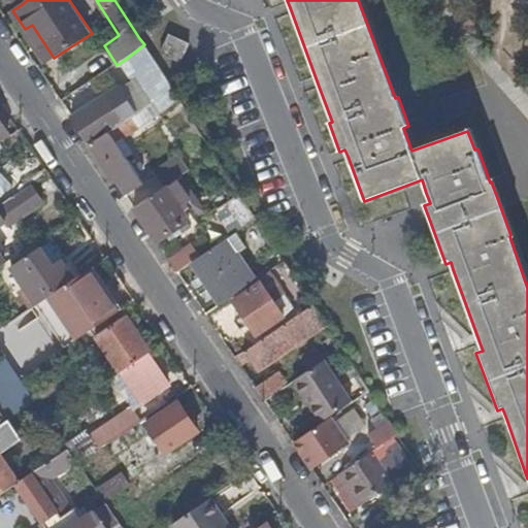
[(32,25),(25,29),(46,63),(54,58),(32,25)]
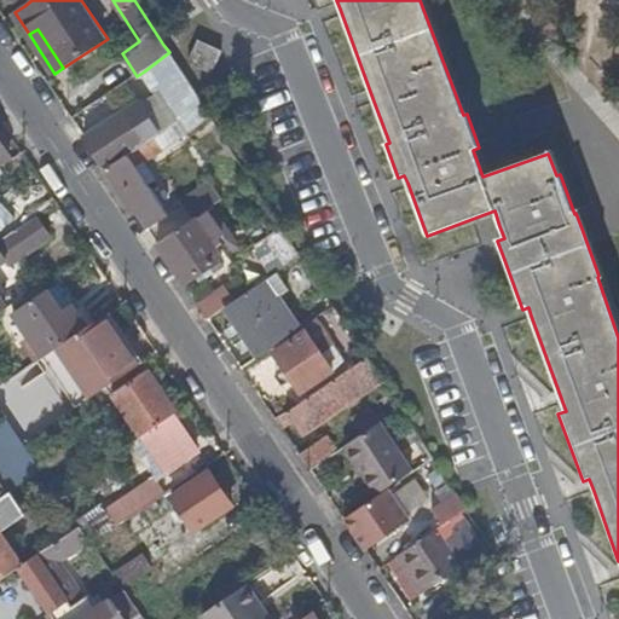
[(209,74),(220,51),(197,41),(186,64),(209,74)]
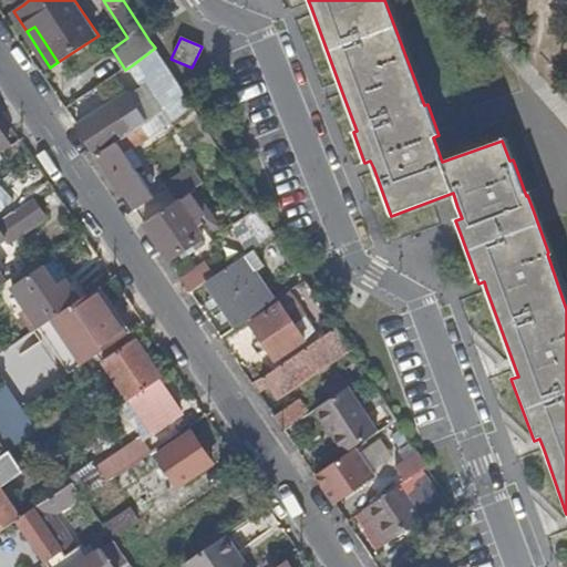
[(155,48),(132,65),(140,78),(148,72),(171,106),(185,95),(155,48)]
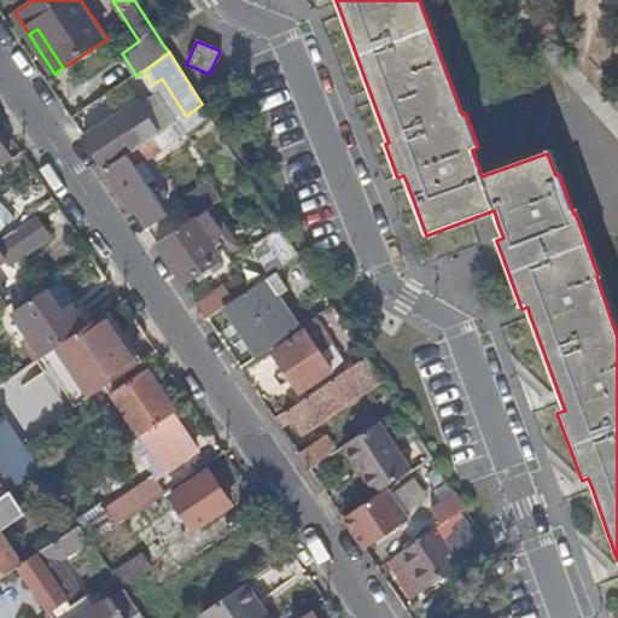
[(139,103),(85,139),(105,170),(158,134),(139,103)]
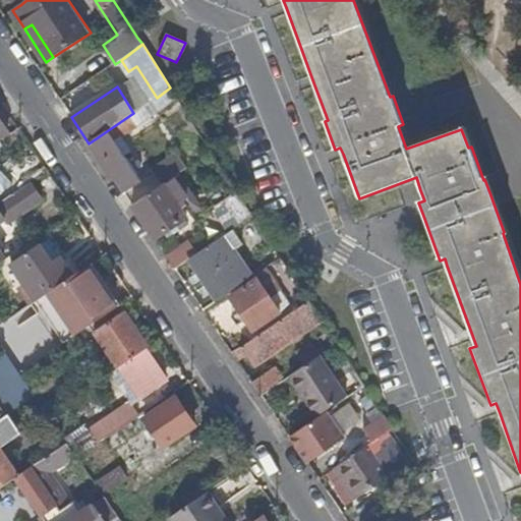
[(133,113),(89,143),(124,193),(141,182),(124,156),(115,141),(121,137),(178,100),(170,88),(157,98),(133,113)]
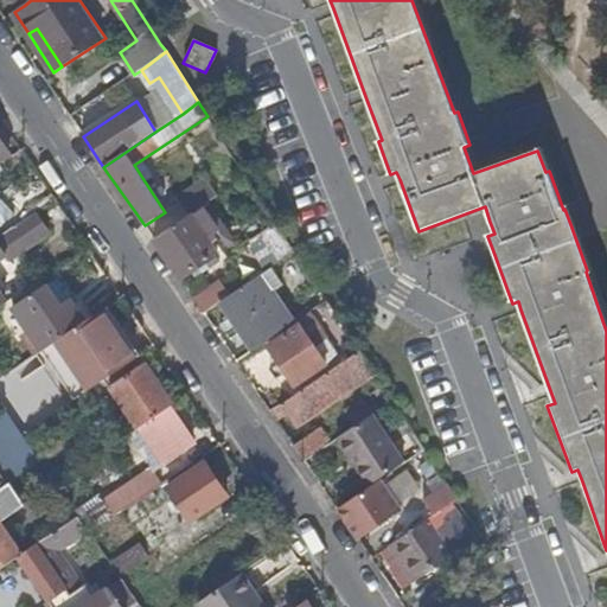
[(0,160),(10,154),(0,139),(0,160)]
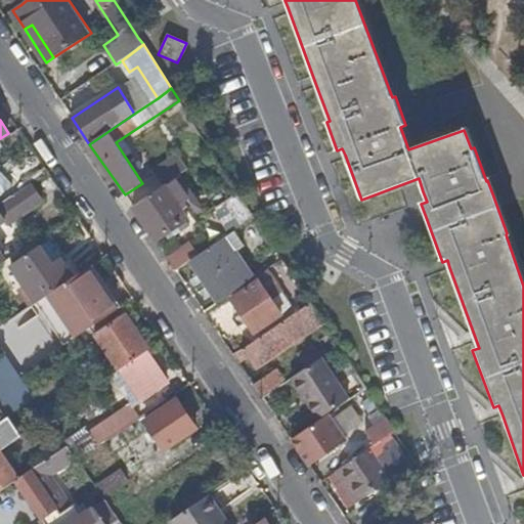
[(116,142),(125,157),(132,153),(122,138),(116,142)]
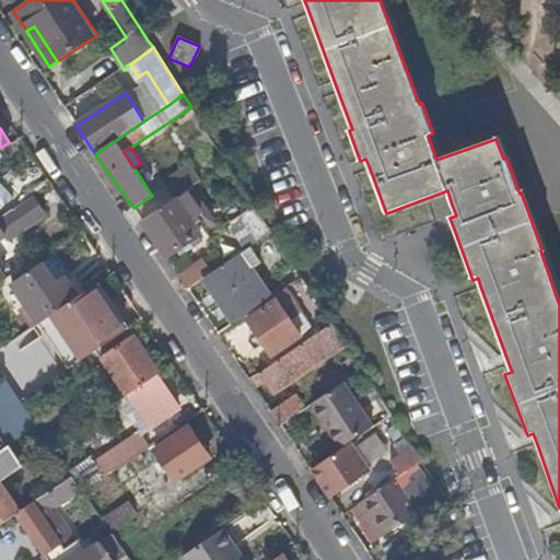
[(163,182),(175,199),(189,189),(201,182),(189,164),(163,182)]
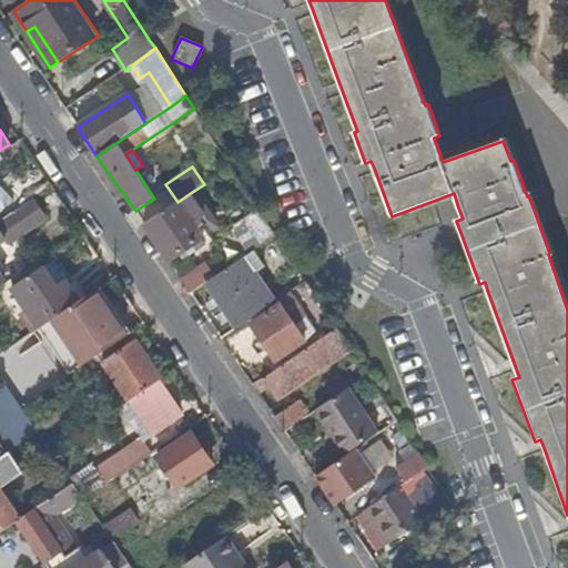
[(0,221),(0,288),(8,283),(0,271),(0,242),(6,239),(8,242),(64,204),(51,186),(13,212),(0,221)]
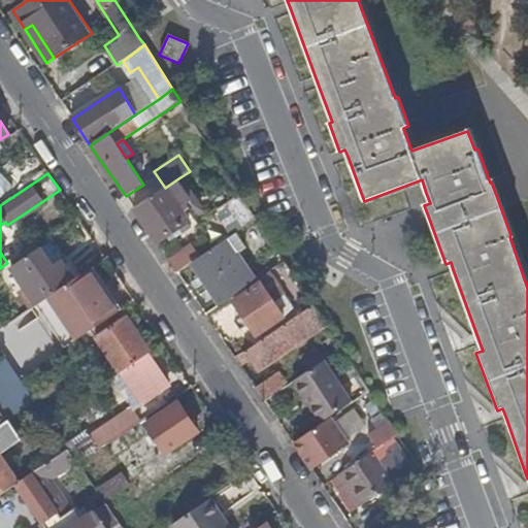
[(0,205),(12,197),(0,177),(0,205)]
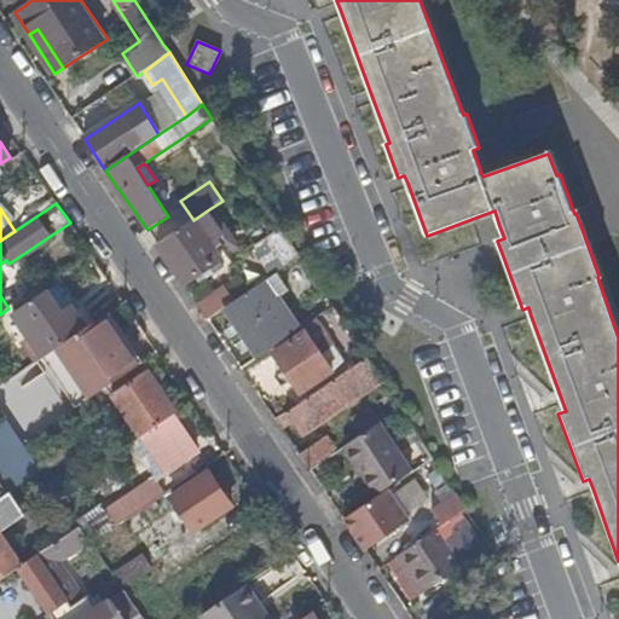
[(194,220),(156,244),(184,285),(196,277),(200,283),(214,273),(210,267),(223,260),(214,248),(227,237),(209,209),(194,220)]
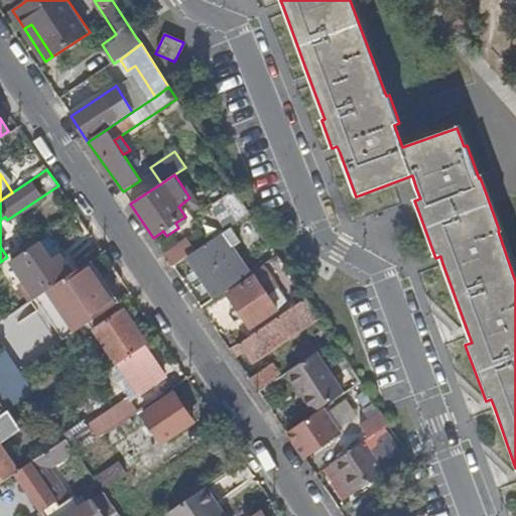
[(251,214),(237,191),(215,207),(229,229),(233,227),(251,214)]
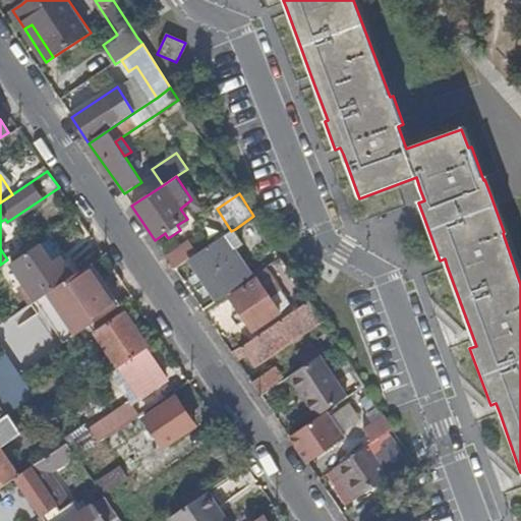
[(231,231),(192,257),(220,299),(251,279),(233,250),(244,242),(235,229),(231,231)]
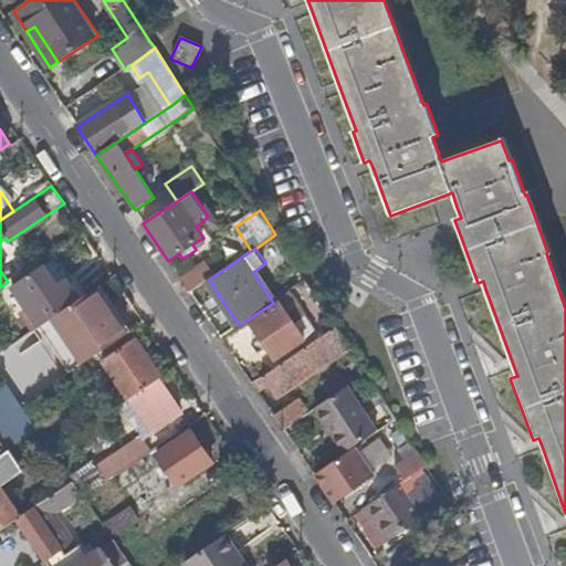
[(11,287),(39,328),(41,326),(85,296),(75,281),(63,290),(60,285),(66,281),(53,260),(11,287)]
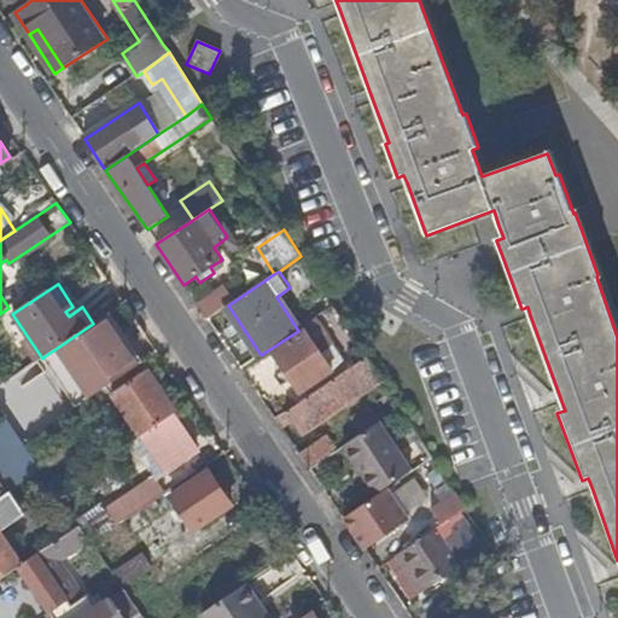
[(219,291),(198,305),(208,319),(228,305),(219,291)]
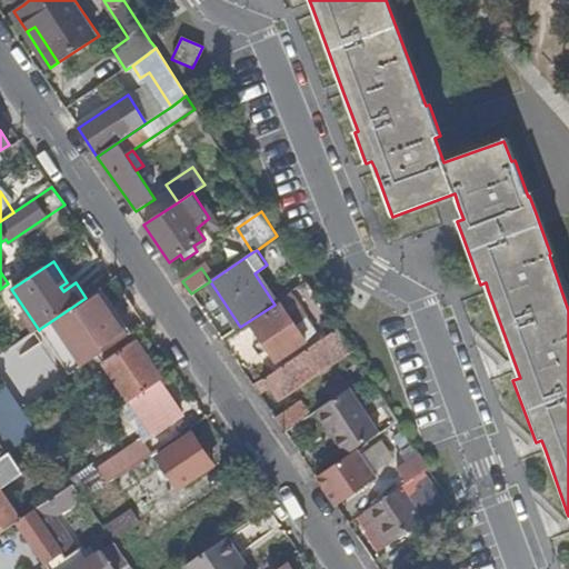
[(41,328),(72,373),(127,338),(96,291),(86,298),(41,328)]
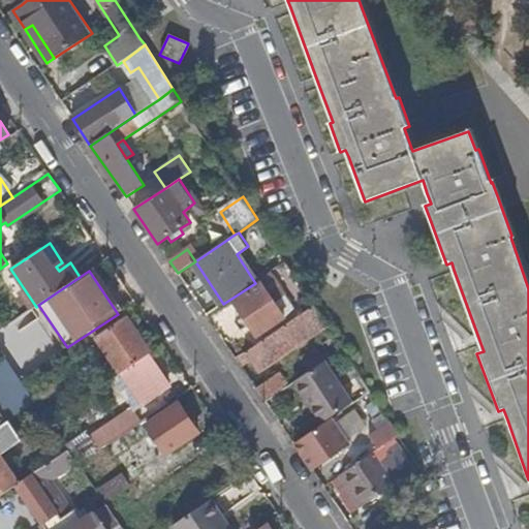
[(258,336),(285,317),(262,285),(236,303),(258,336)]
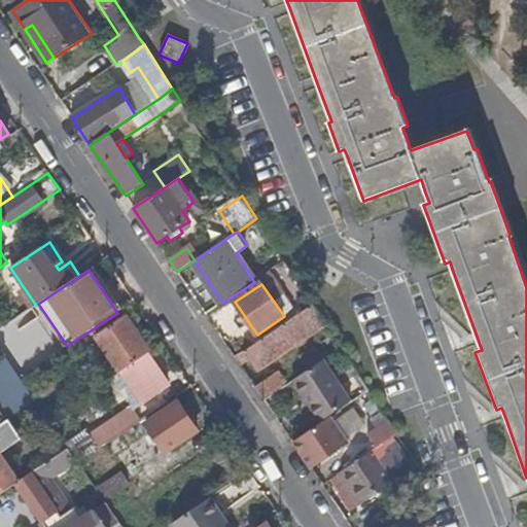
[(235,357),(241,366),(249,360),(256,371),(326,325),(312,305),(235,357)]
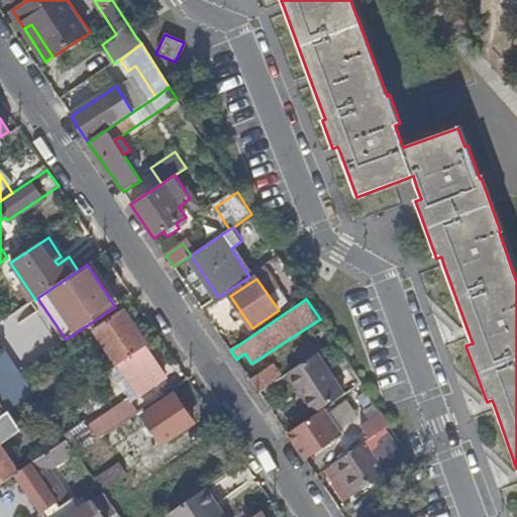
[(93,330),(117,366),(144,347),(148,345),(124,309),(93,330)]
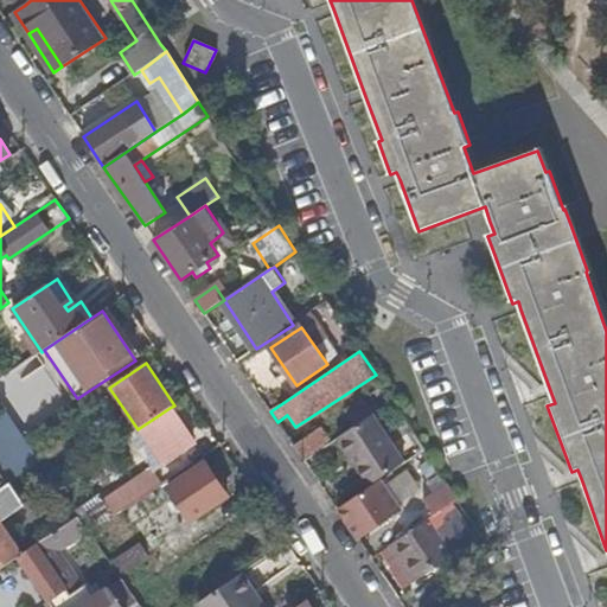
[(356,427),(372,415),(393,401),(383,387),(345,411),(346,413),(342,416),(346,423),(351,421),(356,427)]
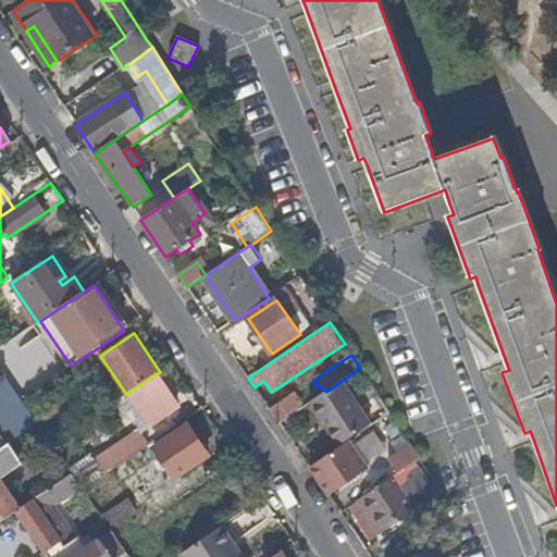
[(156,374),(126,394),(148,426),(177,408),(156,374)]
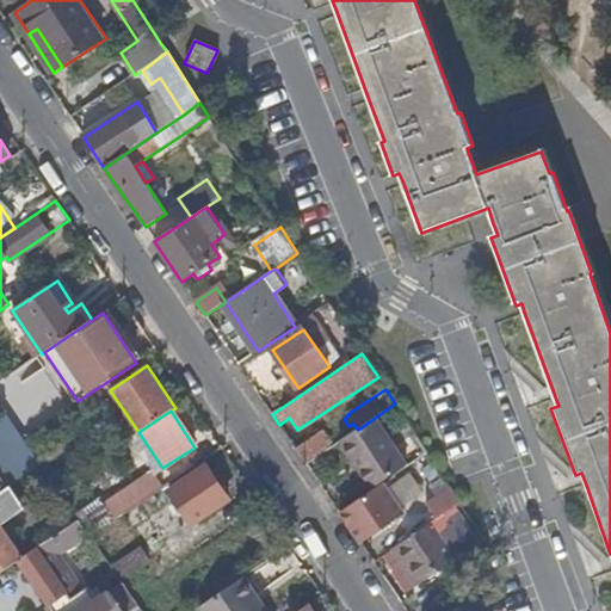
[(0,418),(0,469),(12,487),(43,466),(7,414),(0,418)]
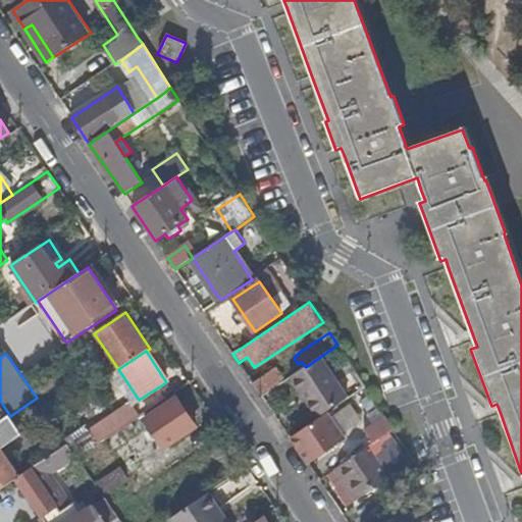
[(291,377),(318,419),(328,413),(349,400),(320,357),(306,367),(291,377)]
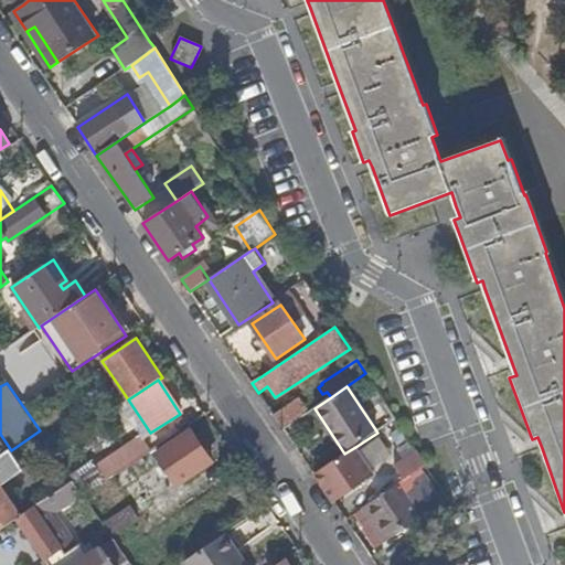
[(272,414),(283,429),(308,413),(297,397),(272,414)]
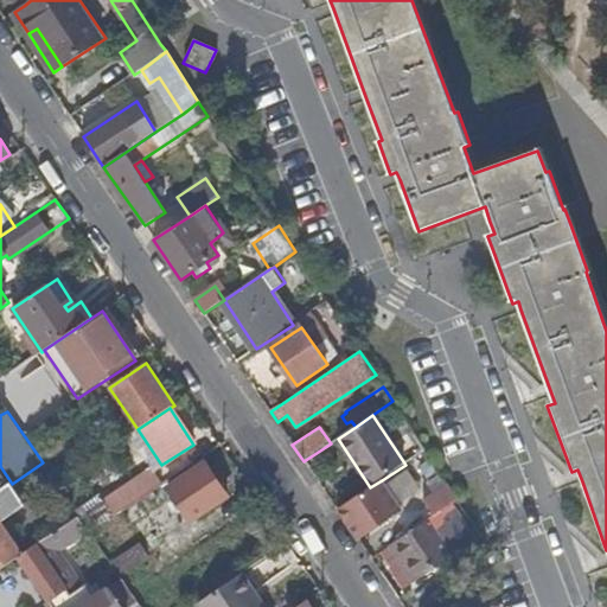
[(138,429),(128,435),(151,470),(152,471),(161,465),(138,429)]
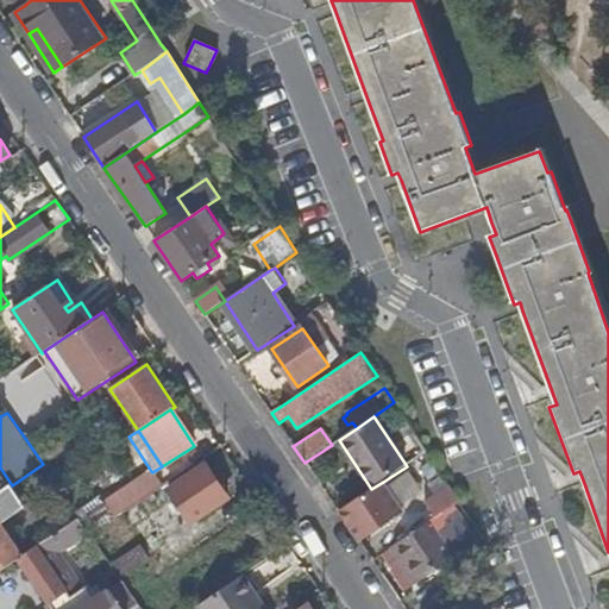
[(228,498),(206,465),(169,489),(192,523),(228,498)]
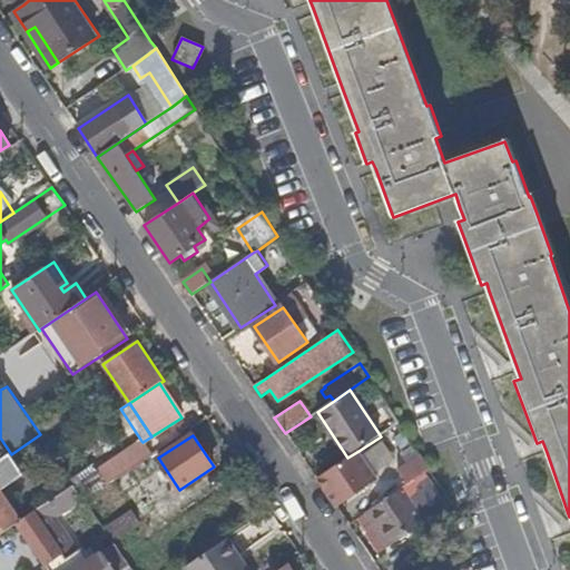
[(106,464),(116,479),(151,455),(143,442),(141,441),(106,464)]
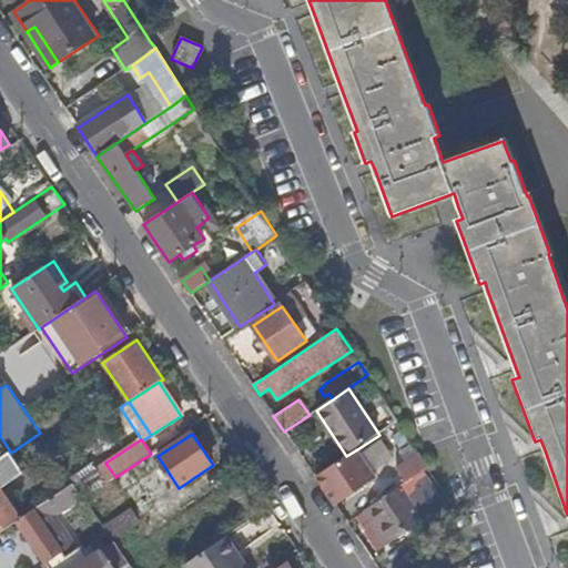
[(346,456),(315,477),(334,506),(376,477),(357,449),(346,456)]
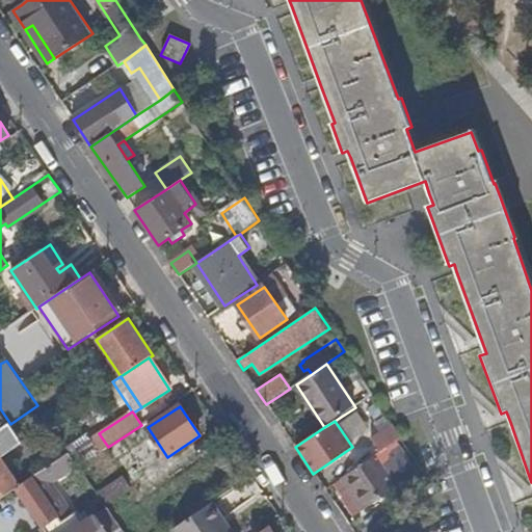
[(8,425),(0,430),(0,455),(1,457),(22,444),(8,425)]
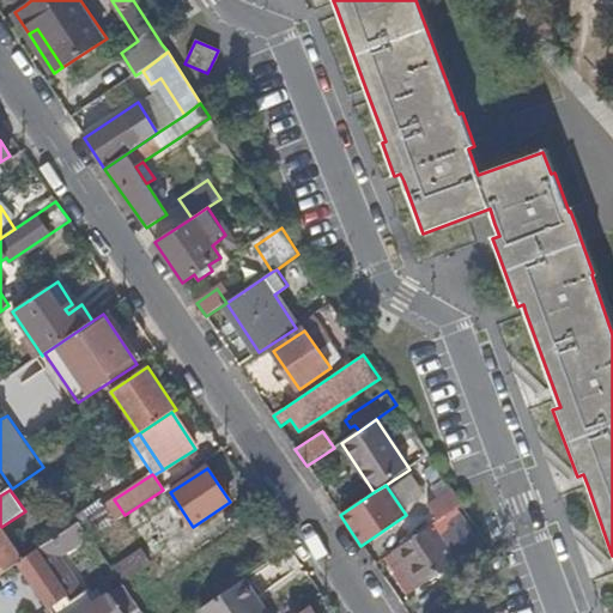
[(91,499),(76,515),(95,534),(110,520),(91,499)]
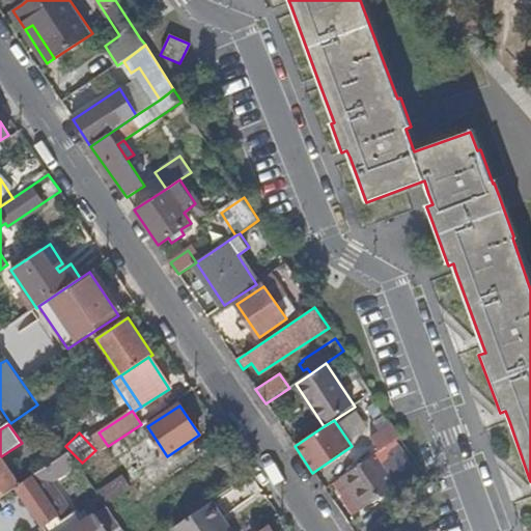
[(70,451),(57,459),(61,466),(74,457),(70,451)]
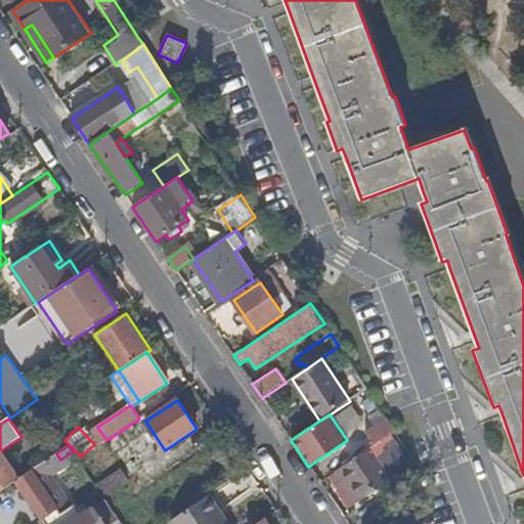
[(357,503),(365,495),(393,477),(373,446),(336,471),(357,503)]
